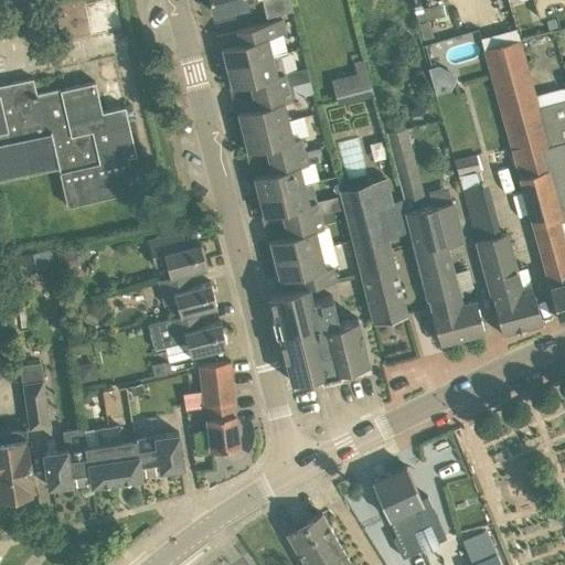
[(235,7),(240,6),(247,4),(246,2),(253,0),(210,0),(213,12),(235,7)]
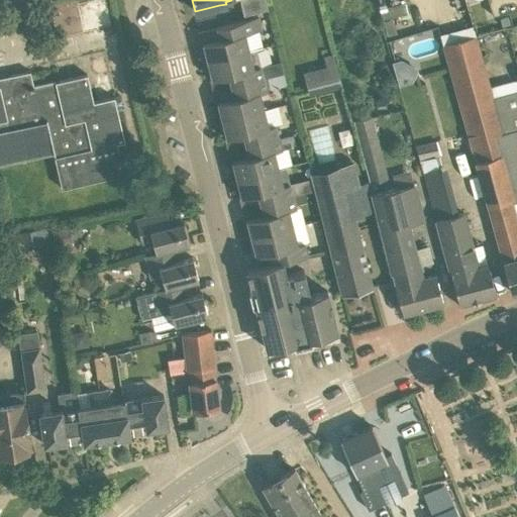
[(265,0),(238,0),(243,15),(268,9),(265,0)]
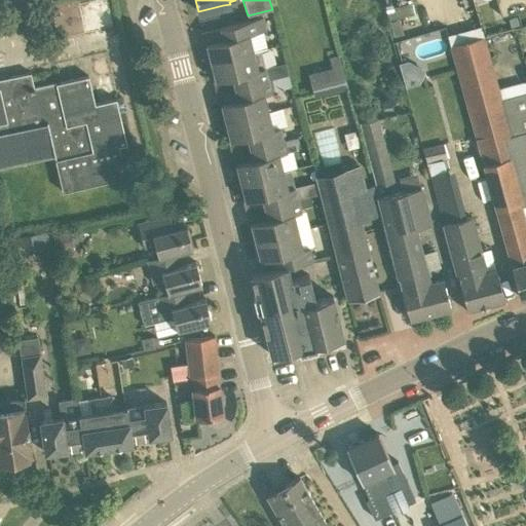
[(496,0),(501,15),(518,11),(514,0),(496,0)]
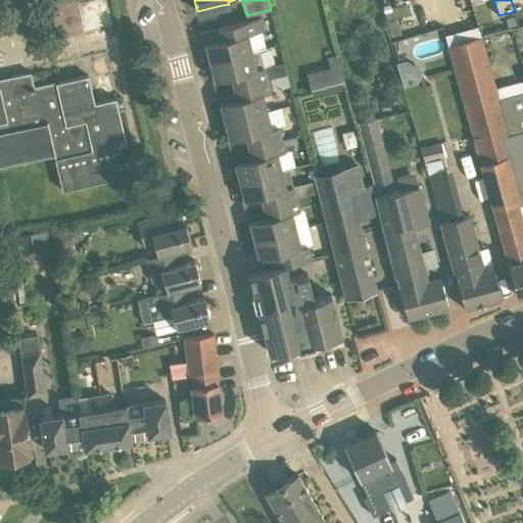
[(522,0),(511,0),(515,11),(522,8),(522,0)]
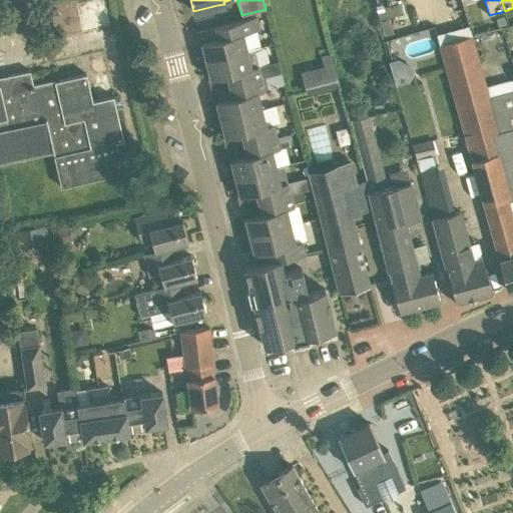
[(201,42),(205,60),(224,56),(246,50),(242,34),(260,29),(257,17),(246,19),(214,26),(217,38),(201,42)]
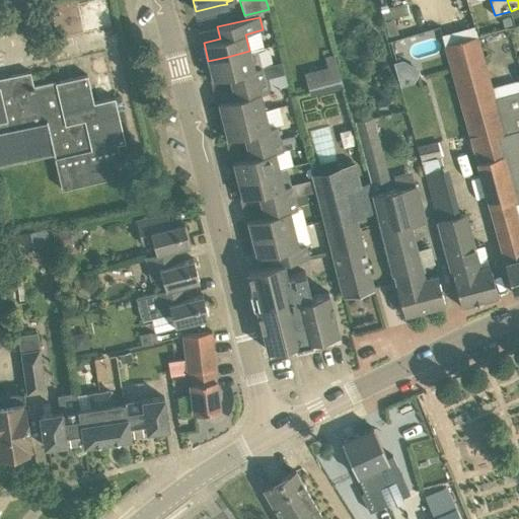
[(492,87),(477,36),(445,45),(506,269),(513,292),(518,290),(518,177),(506,132),(493,87),(492,87)]
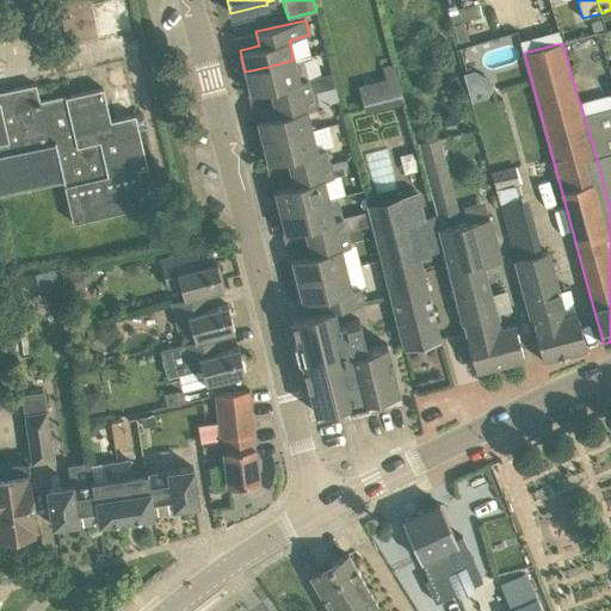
[(267,67),(245,72),(251,93),(270,88),(273,102),(312,93),(308,79),(307,78),(302,59),(294,60),(267,67)]
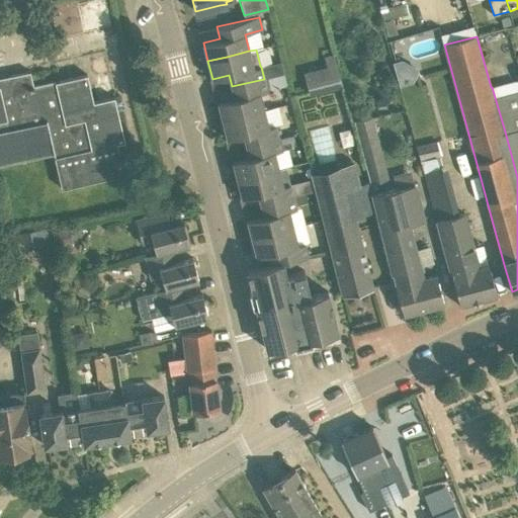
[(327,67),(304,72),(310,95),(343,87),(334,54),(325,57),(327,67)]
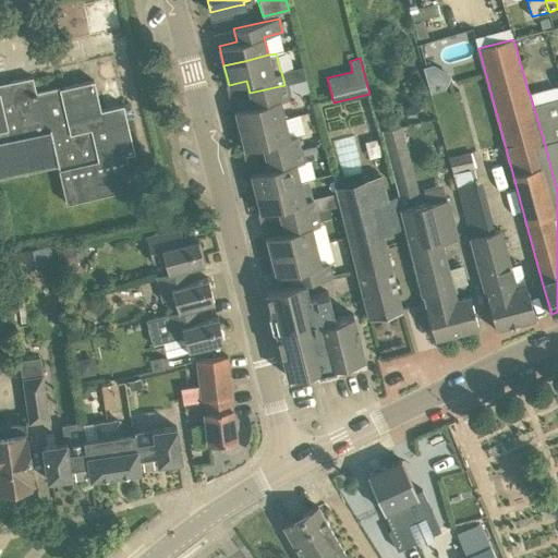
[(126,154),(135,153),(123,105),(100,109),(94,80),(43,92),(43,91),(36,92),(33,76),(8,82),(9,91),(0,92),(0,177),(58,166),(65,202),(134,187),(126,154)]
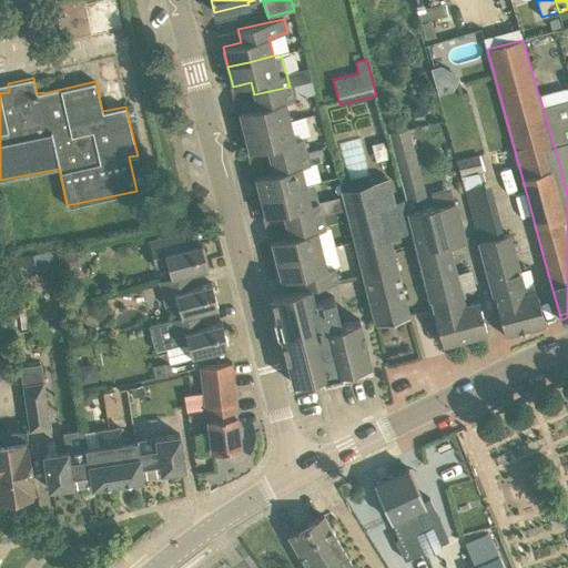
[(257,107),(239,111),(244,132),(290,120),(285,102),(293,100),(290,87),(254,94),(257,107)]
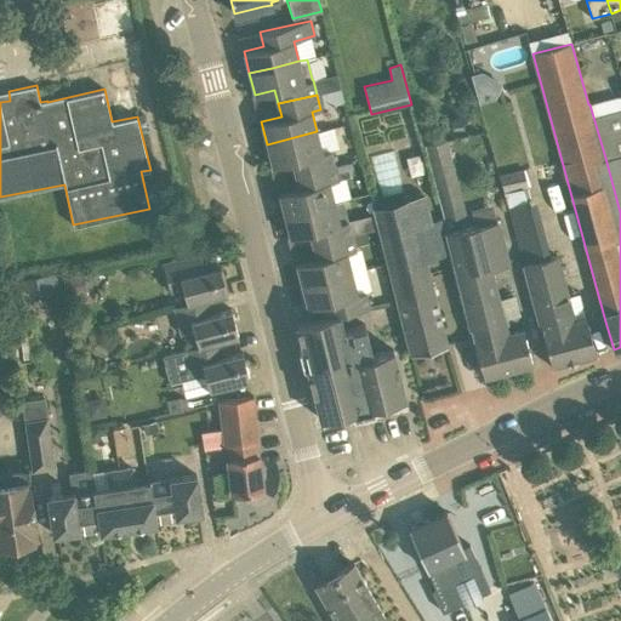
[(620,95),(590,104),(605,158),(620,212),(620,95)]
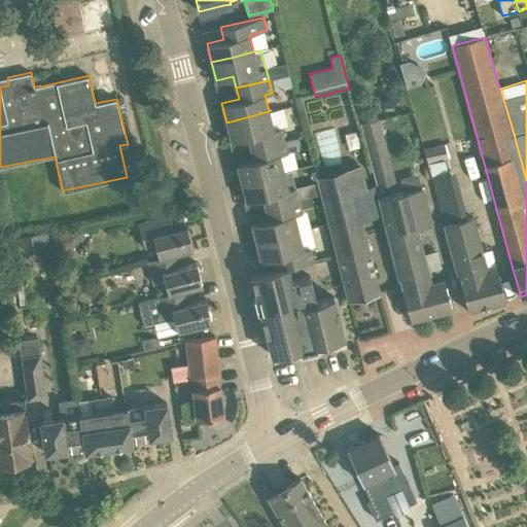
[(283,140),(280,127),(273,129),(269,111),(226,123),(231,140),(248,136),(251,147),(283,140)]
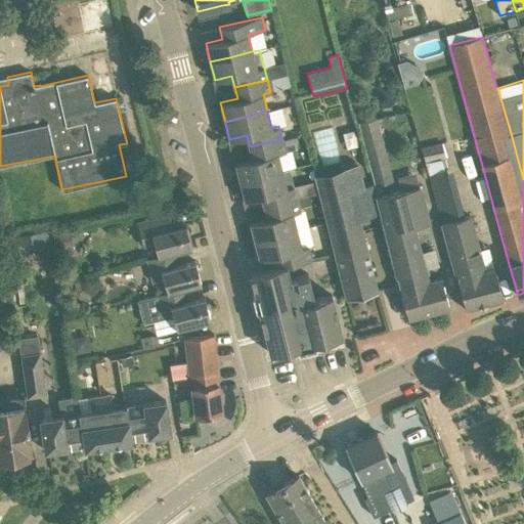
[(377,118),(358,122),(376,185),(394,180),(377,118)]
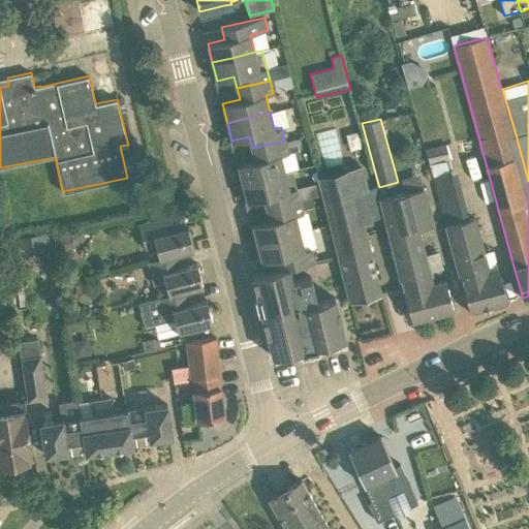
[(284,141),(252,148),(254,160),(238,164),(242,183),(284,172),(280,155),(287,153),(286,149),(302,145),(300,137),(284,142),(284,141)]
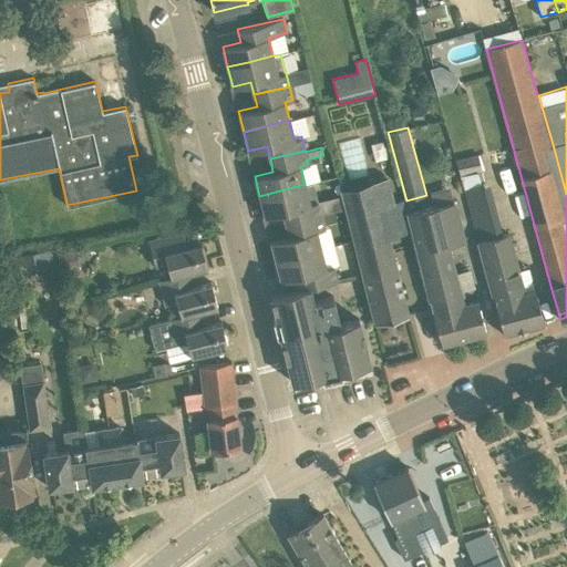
[(478,154),(456,160),(461,176),(483,171),(478,154)]
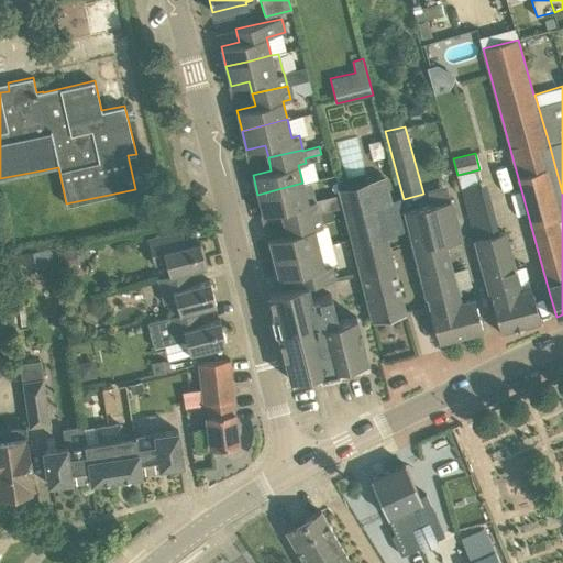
[(157,161),(136,165),(142,188),(163,184),(157,161)]
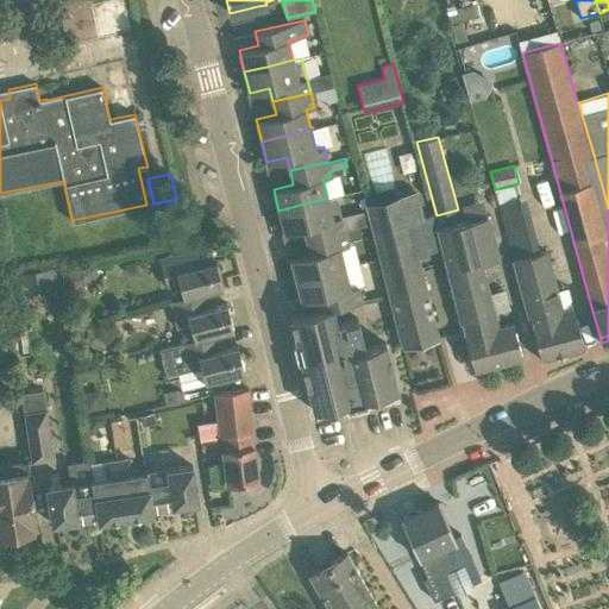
[(422,276),(419,276),(413,256),(405,224),(424,219),(416,192),(368,205),(396,320),(403,347),(438,339),(422,276)]
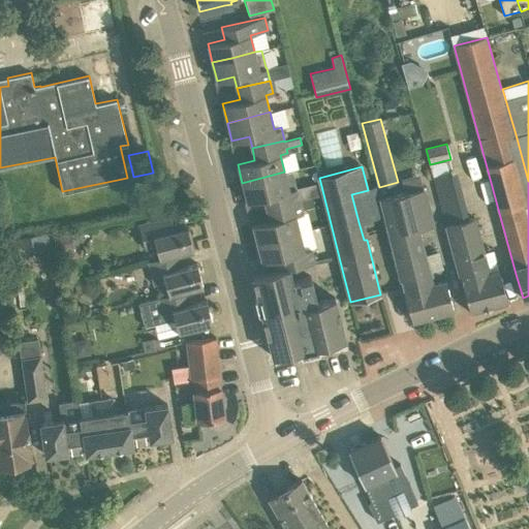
[(284,172),(242,183),(247,201),(263,197),(267,209),(299,200),(320,195),(317,184),(297,188),(292,170),(284,173),(284,172)]
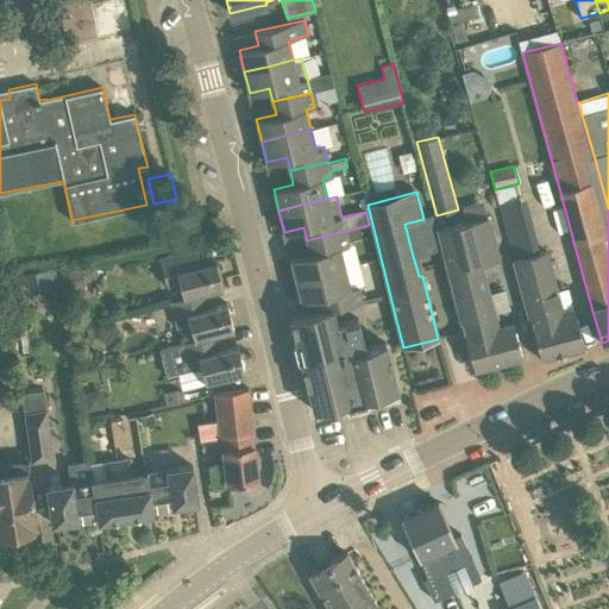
[(545,251),(539,252),(526,198),(500,205),(540,359),(585,347),(578,320),(575,309),(562,313),(559,302),(545,251)]
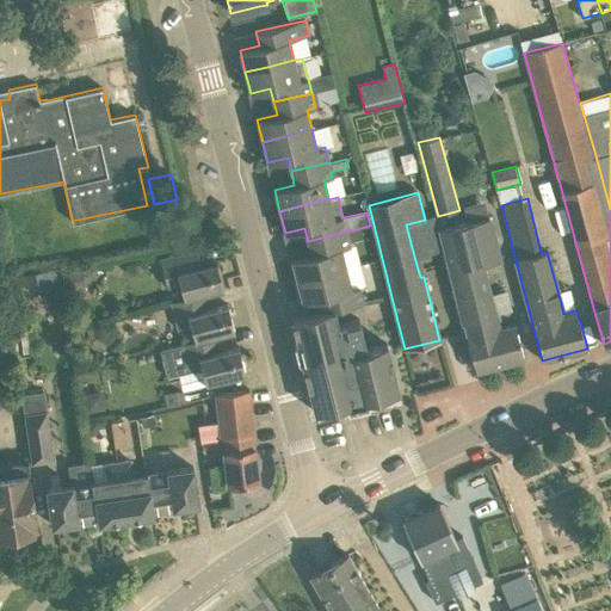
[(458,300),(489,291),(482,264),(500,259),(488,217),(439,230),(444,250),(458,300)]
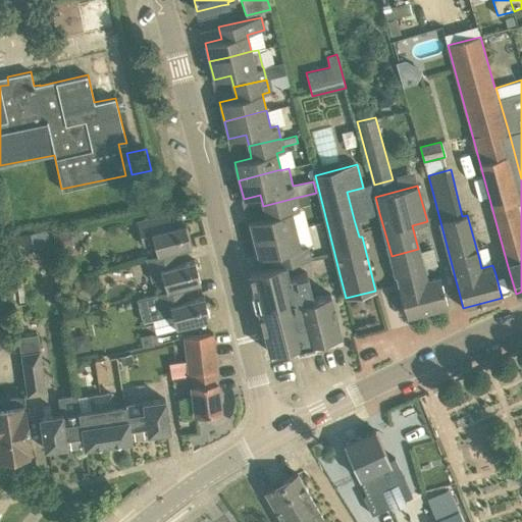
[(295,198),(297,204),(307,202),(306,195),(295,198)]
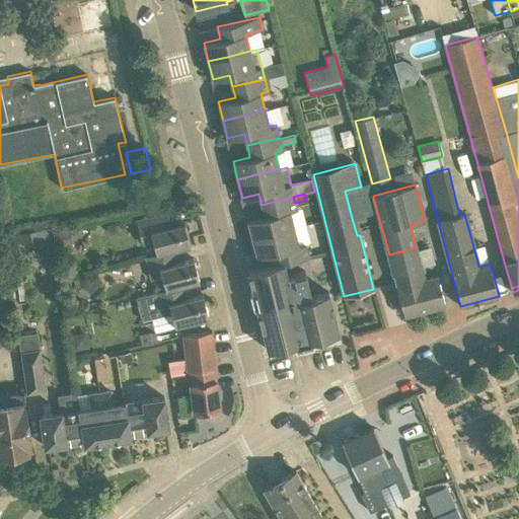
[(247,220),(252,238),(293,228),(289,211),(296,209),(293,197),(262,205),(265,216),(247,220)]
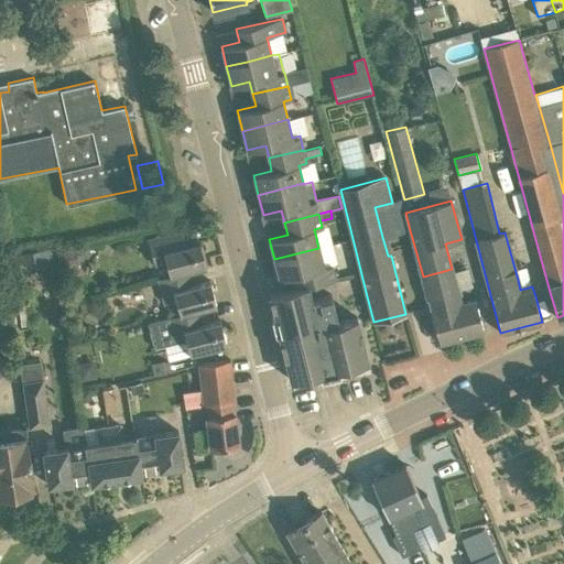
[(199,241),(185,245),(182,231),(149,239),(155,263),(166,260),(171,277),(192,271),(206,267),(199,241)]
